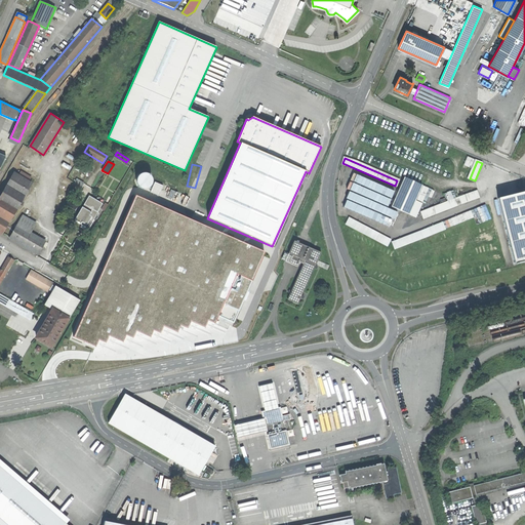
[(461,170),(459,176),(467,178),(469,174),(466,173),(466,171),(461,170)]
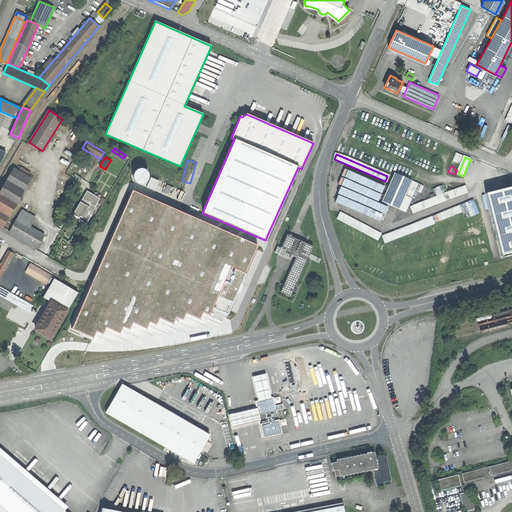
[(30,173),(20,167),(18,171),(28,177),(30,173)]
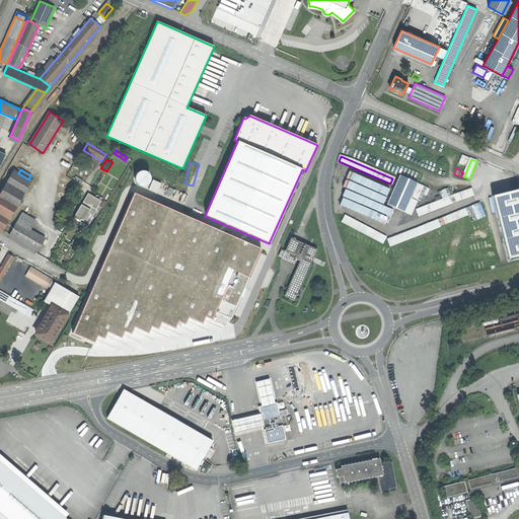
[(157,193),(162,181),(135,169),(130,180),(157,193)]
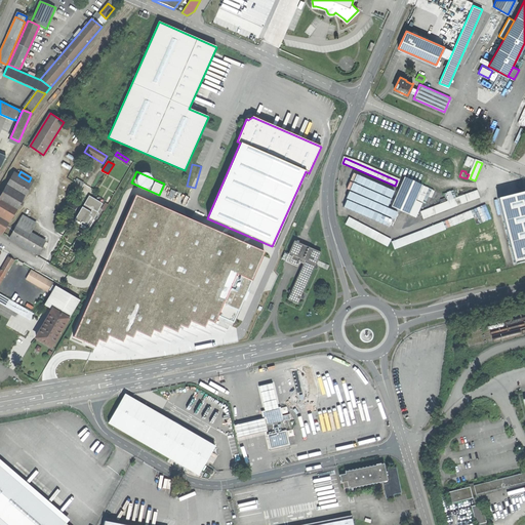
[(13,173),(0,196),(0,233),(1,234),(2,234),(32,184),(29,182),(18,175),(13,173)]
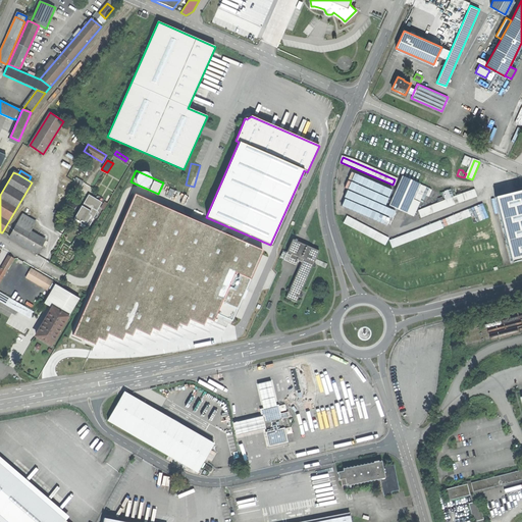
[(419,184),(402,176),(388,206),(407,213),(419,184)]
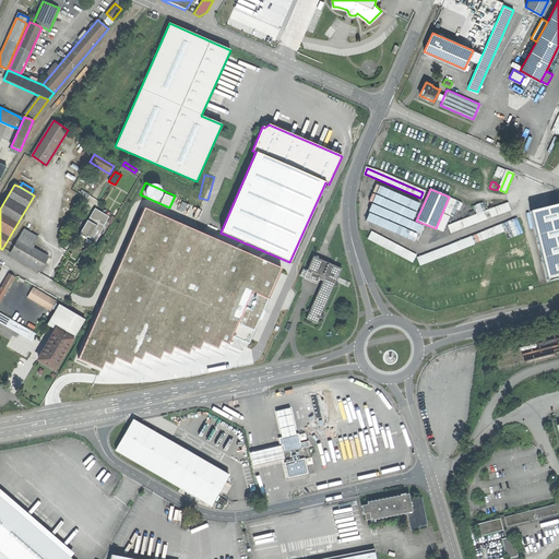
[(90,194),(82,190),(74,202),(83,206),(90,194)]
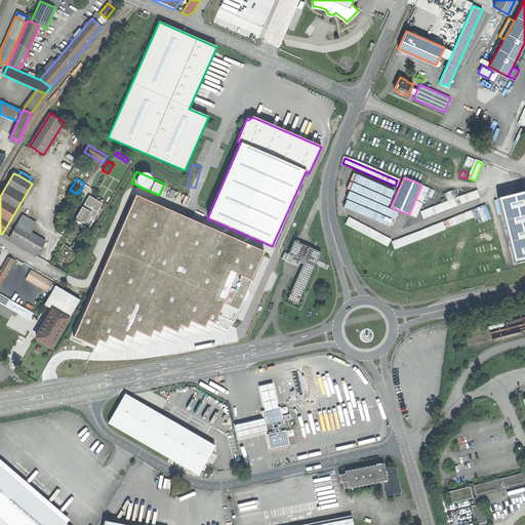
[(337,184),(338,215),(348,215),(347,184),(337,184)]
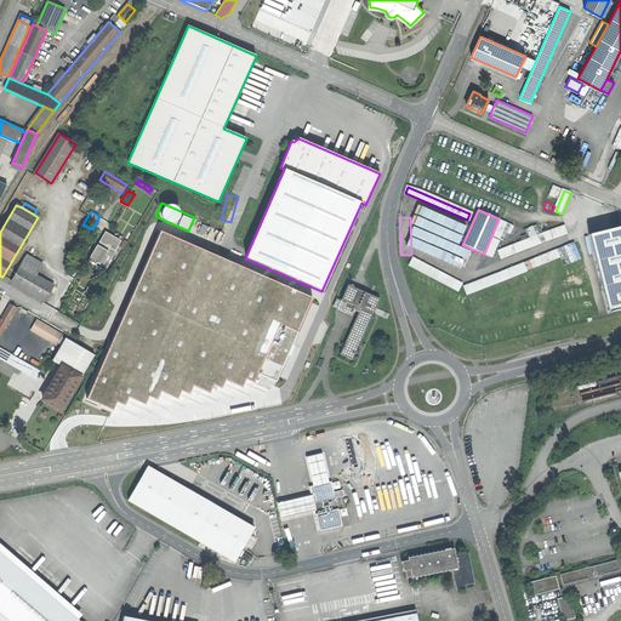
[(620,226),(588,234),(608,313),(620,309),(620,226)]
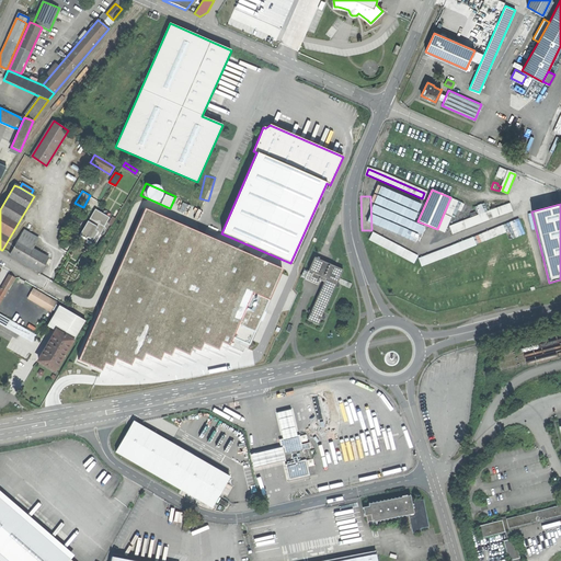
[(451,227),(454,233),(514,212),(511,205),(451,227)]
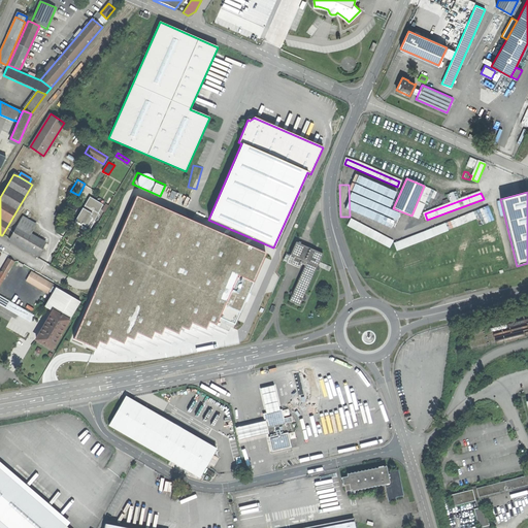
[(177,333),(180,327),(189,330),(191,324),(205,330),(209,322),(231,331),(265,254),(136,197),(73,339),(96,349),(99,341),(106,344),(109,338),(124,344),(127,336),(134,340),(137,333),(152,339),(155,331),(160,334),(163,327),(177,333)]
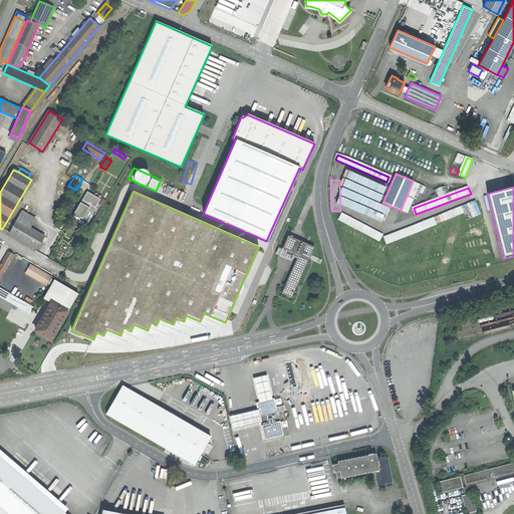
[(79,220),(80,218),(87,222),(91,215),(93,216),(95,212),(93,211),(96,208),(95,207),(100,199),(87,192),(80,203),(73,215),(78,219),(79,220)]
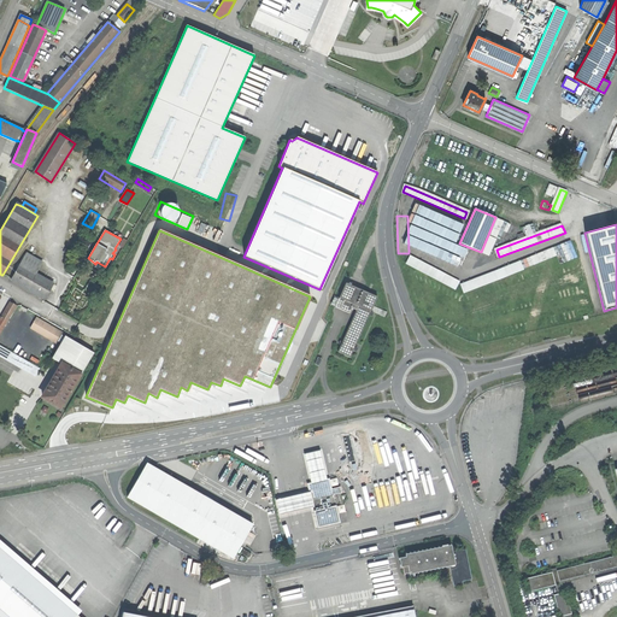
[(463,291),(558,258),(560,263),(579,257),(573,242),(460,281),(463,291)]
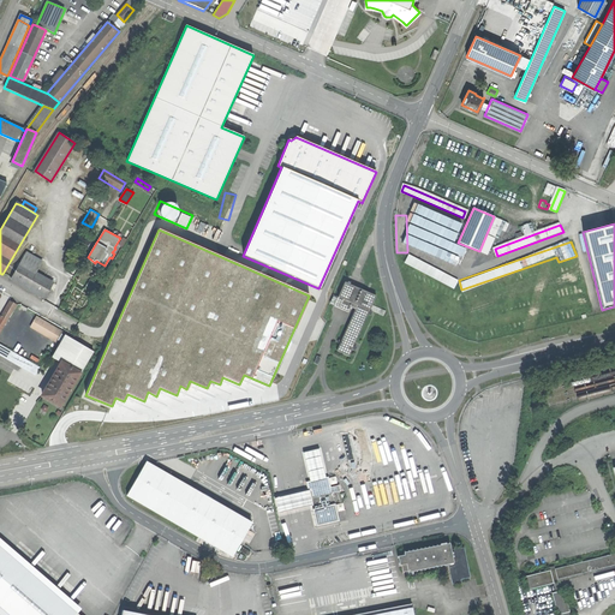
[(42,262),(27,252),(19,264),(21,264),(11,280),(43,299),(53,282),(36,273),(42,262)]
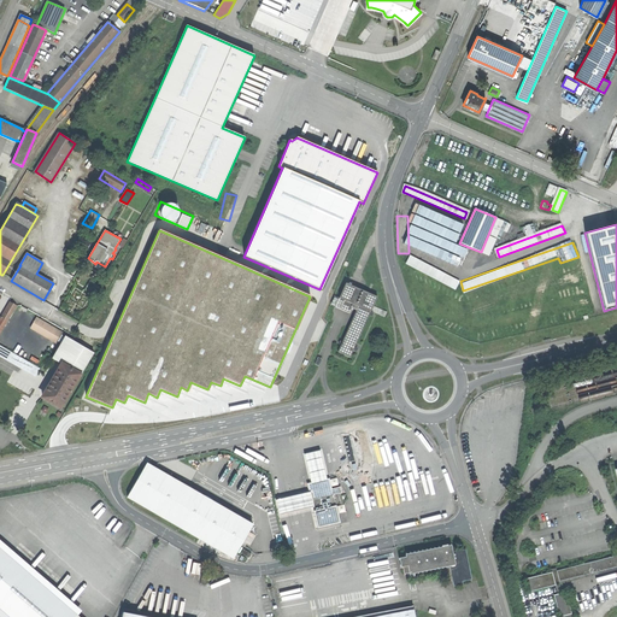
[(460,282),(411,256),(406,265),(456,291),(460,282)]
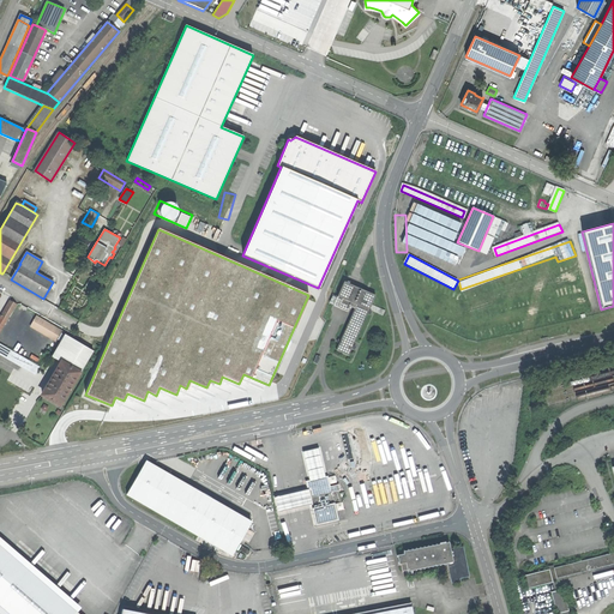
[(100,286),(95,282),(89,292),(94,295),(100,286)]
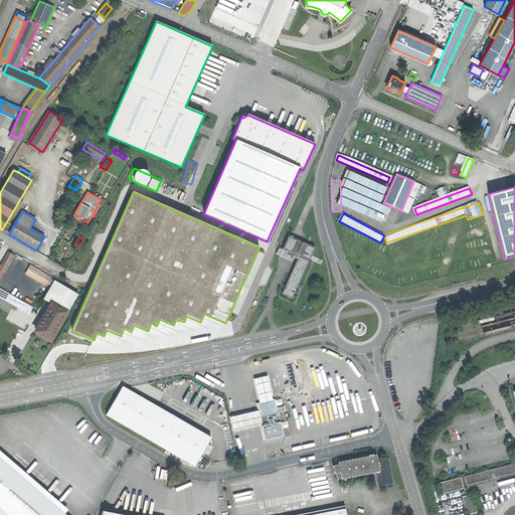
[(289,236),(283,248),(287,250),(284,259),(292,262),(294,256),(298,259),(282,294),(292,299),(310,260),(321,265),(323,261),(311,255),(315,248),(311,246),(309,245),(292,238),(290,237),(289,236)]
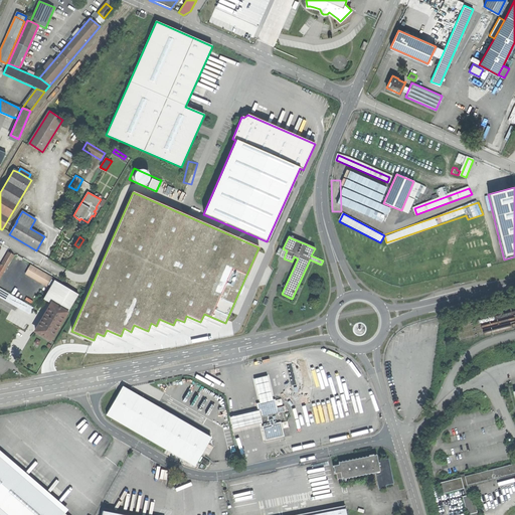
[(287,250),(283,248),(279,247),(276,254),(284,259),(287,250)]
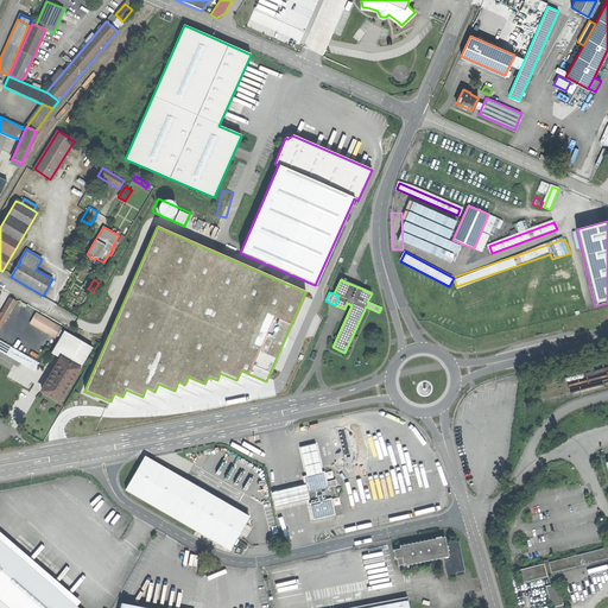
[(0,314),(7,317),(16,302),(10,298),(0,314)]
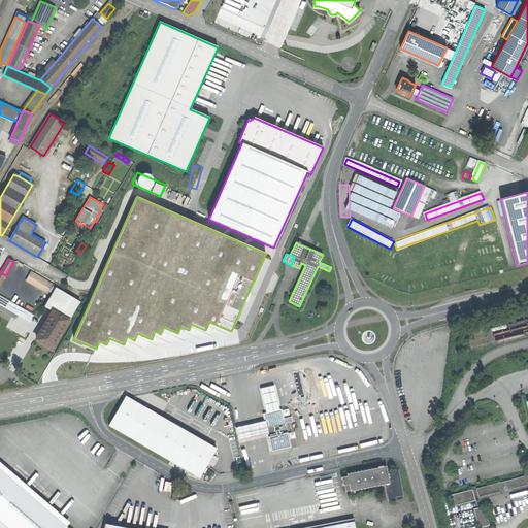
[(31,272),(26,282),(48,294),(54,285),(31,272)]
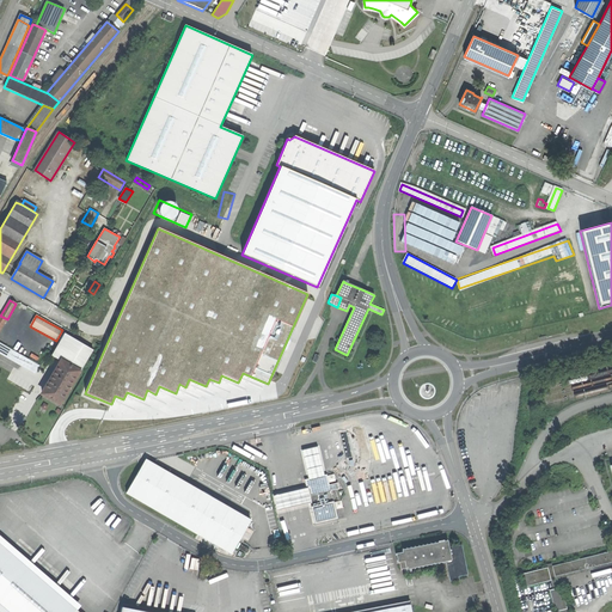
[(65,334),(51,355),(61,361),(42,393),(60,404),(79,372),(80,372),(93,350),(65,334)]
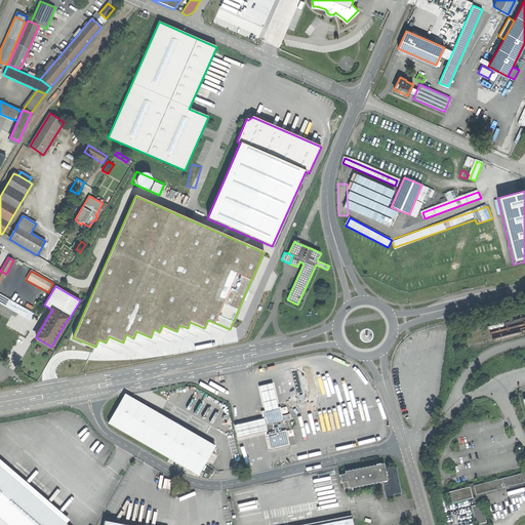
[(0,293),(0,303),(30,321),(34,314),(0,293)]
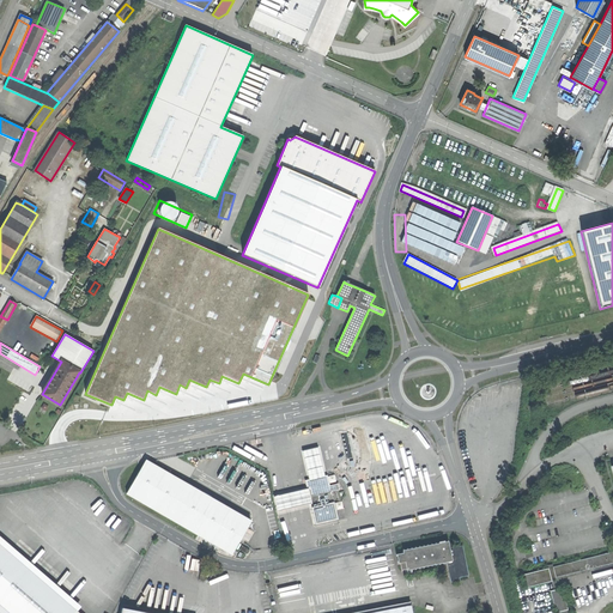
[(252,522),(145,461),(126,493),(231,554),(252,522)]
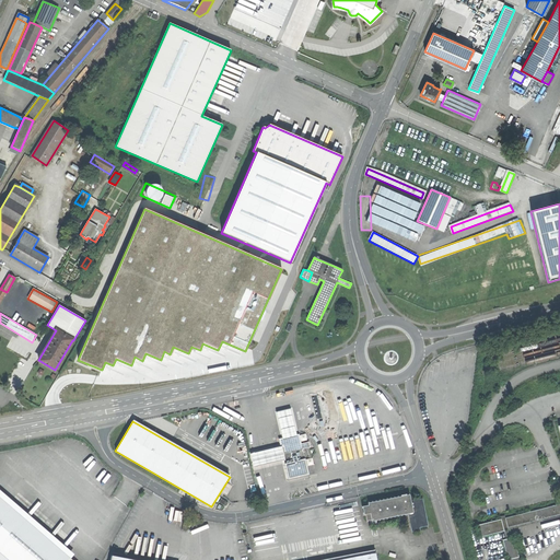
[(299,434),(279,440),(280,446),(281,446),(283,455),(303,451),(299,434)]
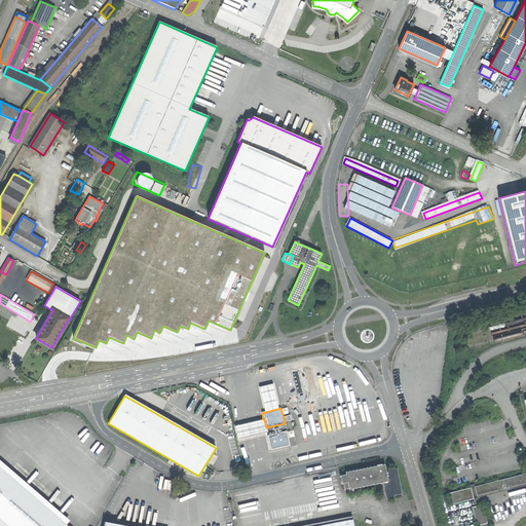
[(246,438),(267,433),(266,427),(264,419),(263,419),(242,425),(246,438)]
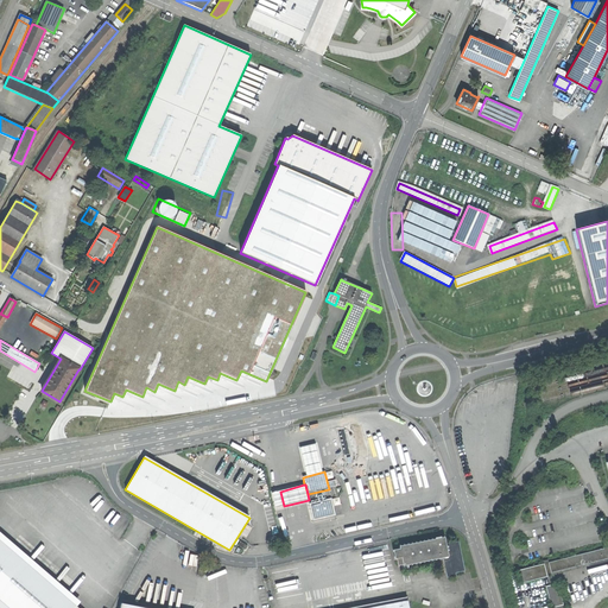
[(331,499),(329,489),(308,494),(309,500),(309,504),(321,501),(320,495),(323,495),(324,500),(331,499)]
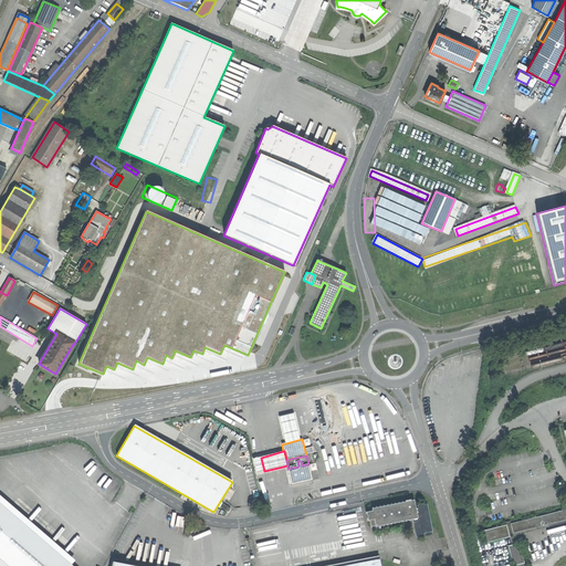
[(299,467),(287,469),(292,484),(312,480),(308,464),(302,465),(301,461),(297,461),(299,467)]
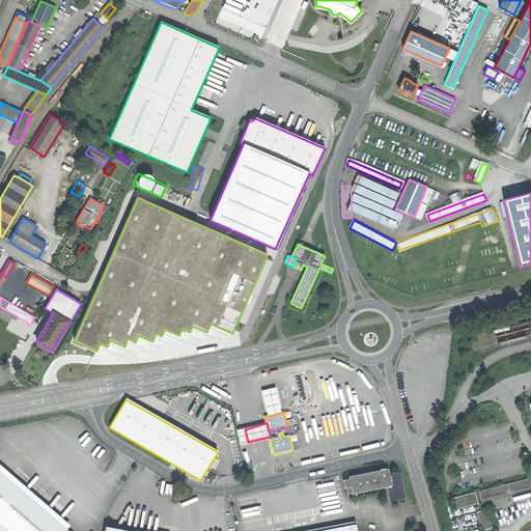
[(0,524),(8,530),(64,530),(66,529),(70,526),(0,465),(0,524)]
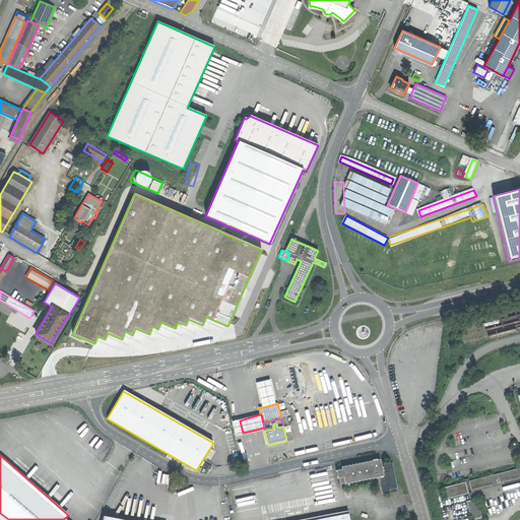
[(380,459),(336,468),(339,482),(344,481),(345,484),(379,477),(382,492),(397,489),(392,463),(381,465),(380,459)]
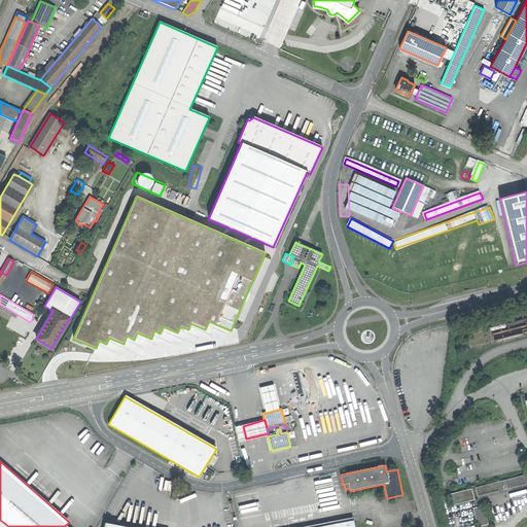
[(526,473),(475,488),(478,499),(526,486),(526,473)]
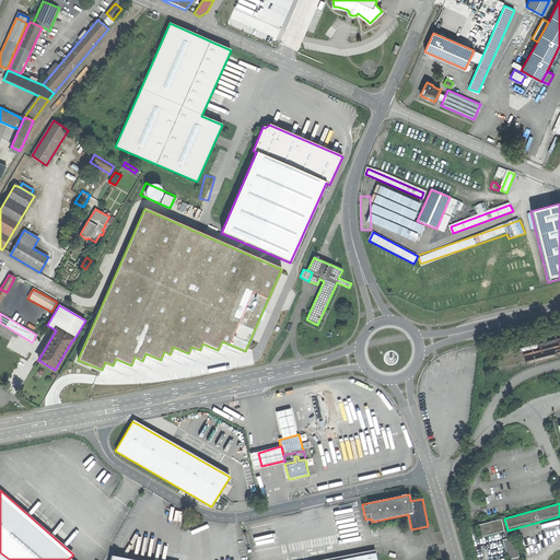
[(504,518),(503,515),(499,516),(500,520),(503,532),(505,539),(502,540),(503,548),(506,559),(508,559),(506,559),(511,559),(516,558),(517,558),(513,537),(510,538),(508,531),(504,518)]
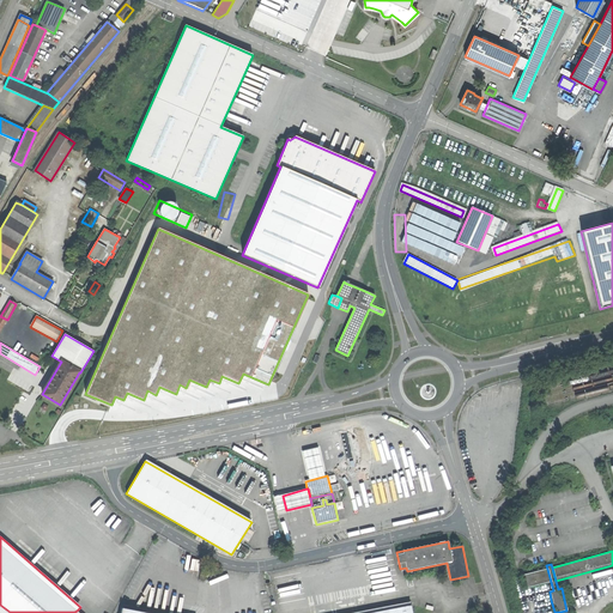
[(547,569),(521,575),(525,588),(541,584),(551,582),(547,569)]
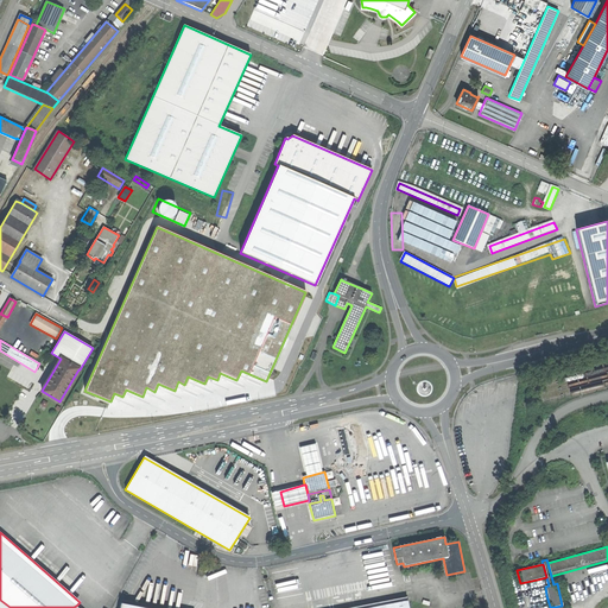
[(542,597),(546,595),(545,587),(549,586),(546,577),(537,580),(542,597)]
